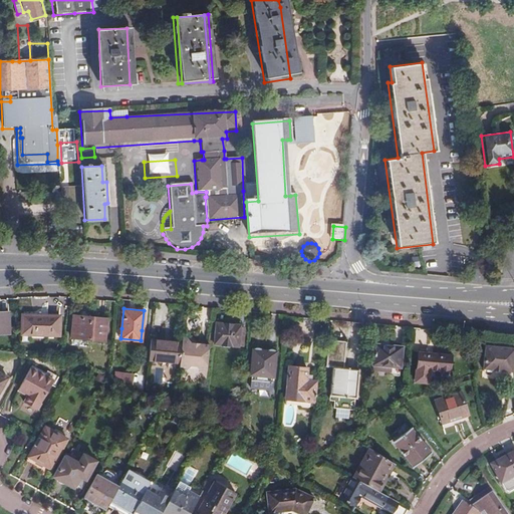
[(7,311),(0,311),(0,333),(9,333),(7,311)]
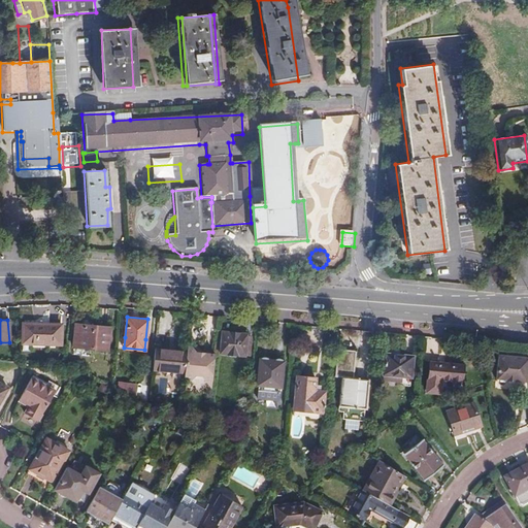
[(23,322),(22,347),(48,347),(48,342),(60,342),(61,323),(23,322)]
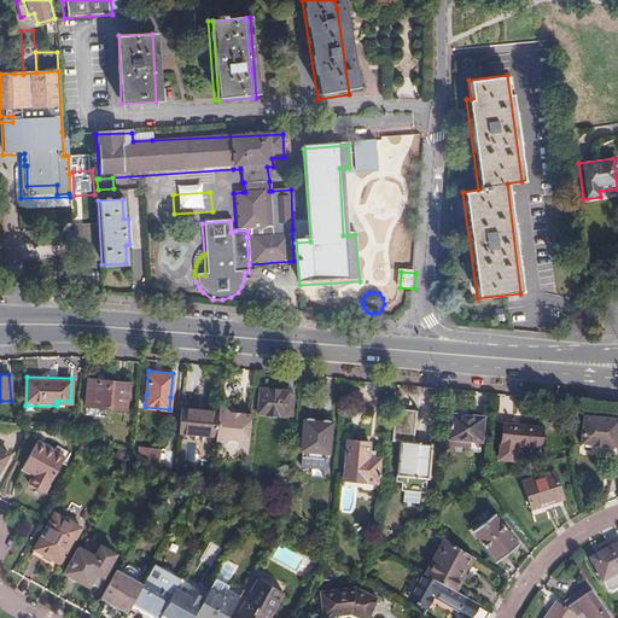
[(88,379),(85,413),(100,415),(100,407),(126,409),(128,383),(88,379)]
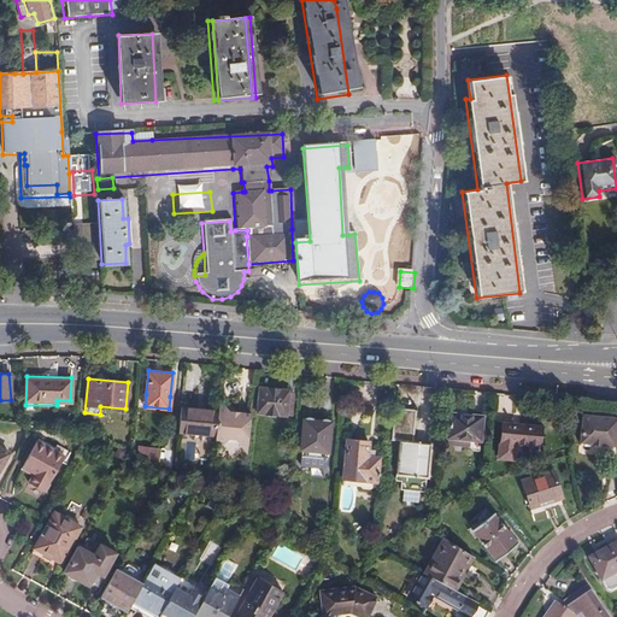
[(266,412),(266,413),(277,415),(277,413),(291,415),(293,394),(288,394),(288,389),(259,386),(256,411),(266,412)]
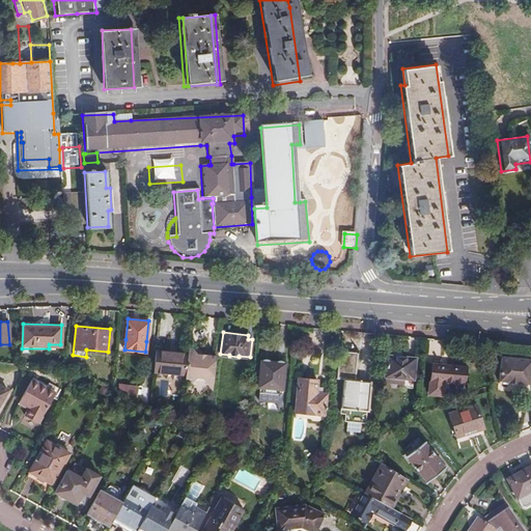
[(156,345),(152,372),(185,376),(188,352),(188,348),(156,345)]
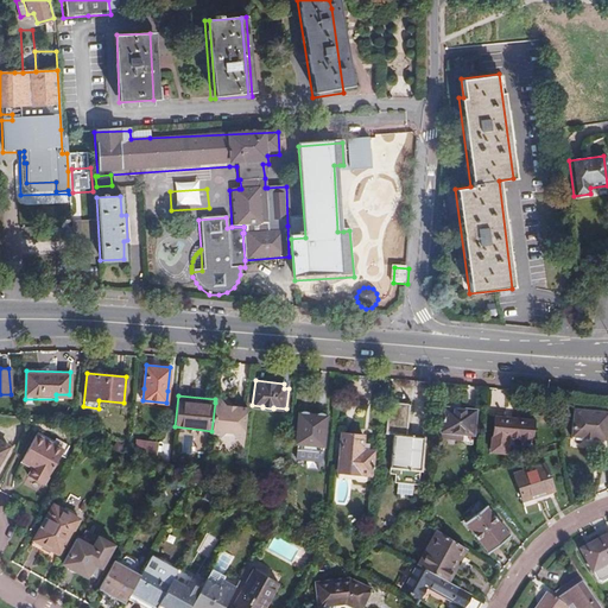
[(412,404),(391,401),(388,434),(397,435),(393,470),(399,470),(398,482),(400,482),(400,494),(416,495),(417,485),(422,485),(423,470),(424,470),(428,437),(416,436),(409,435),(412,404)]
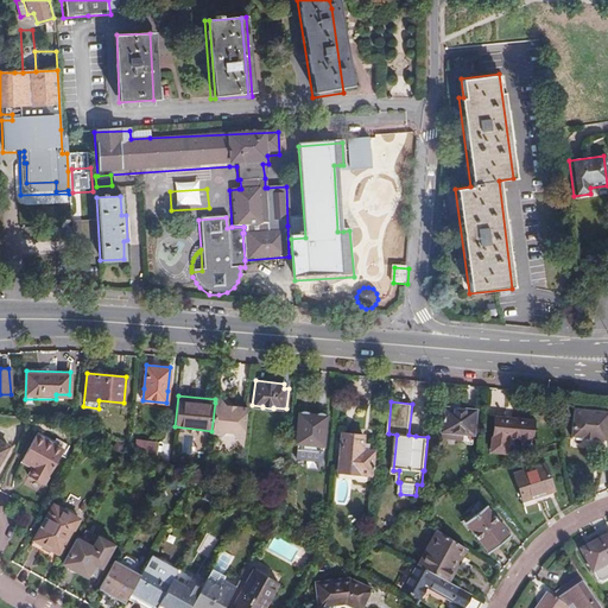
[(244,439),(247,409),(236,407),(234,410),(227,409),(222,403),(215,403),(211,431),(211,437),(220,437),(225,434),(232,434),(235,439),(244,439)]
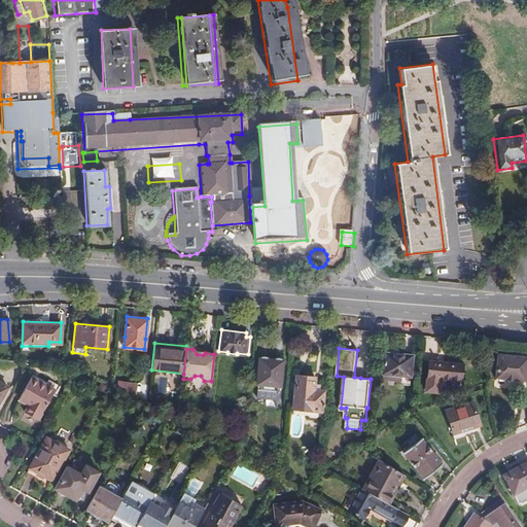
[(526,356),(526,355),(495,352),(492,385),(524,388),(526,356)]
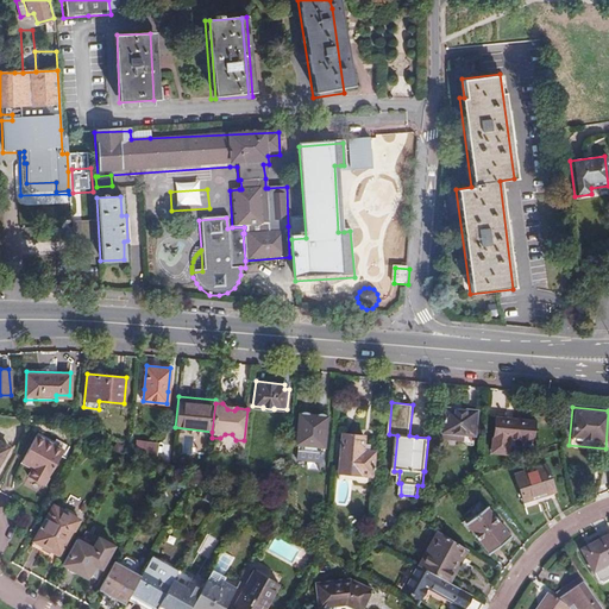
[(449,408),(445,432),(478,435),(479,410),(449,408)]
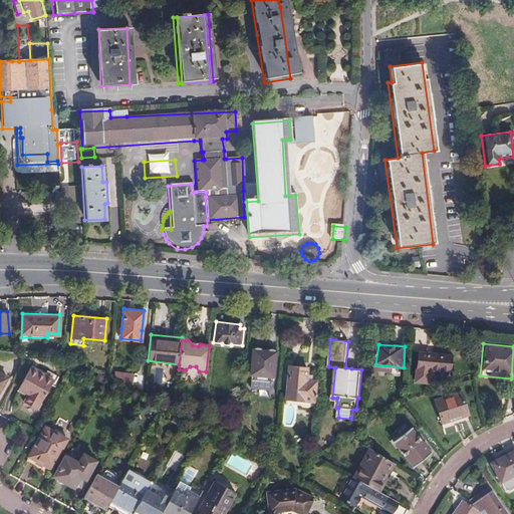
[(252,348),(249,373),(272,376),(275,351),(252,348)]
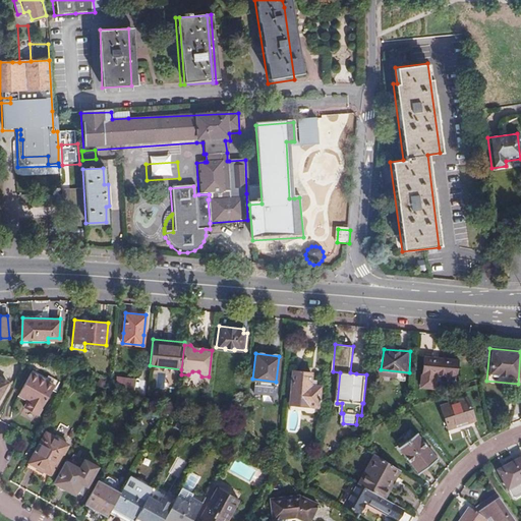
[(422,357),(420,385),(433,386),(435,374),(454,375),(455,360),(422,357)]
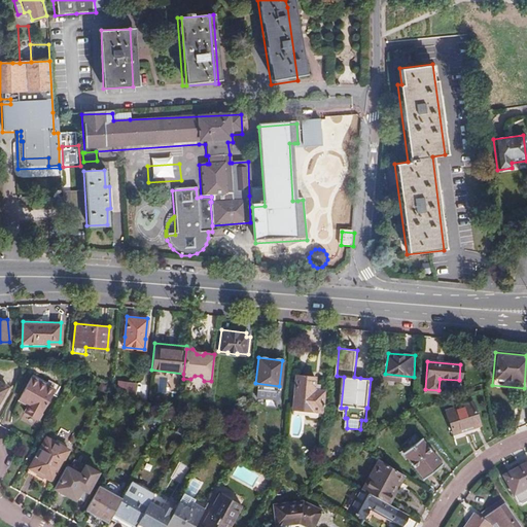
[(33,374),(32,377),(47,386),(48,382),(33,374)]
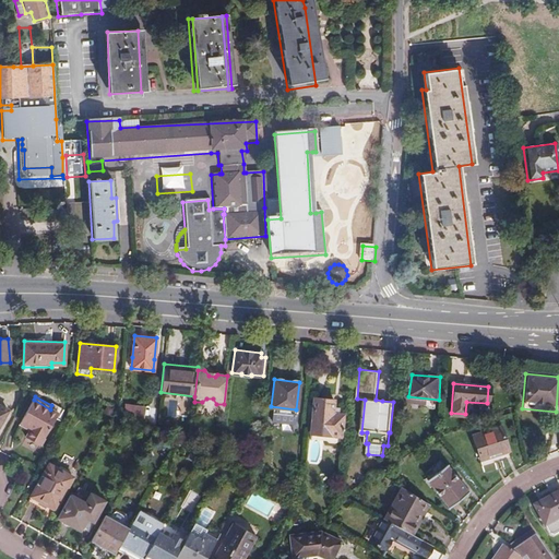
[(342,435),(343,415),(339,414),(340,407),(333,406),(333,399),(313,396),(310,432),(342,435)]
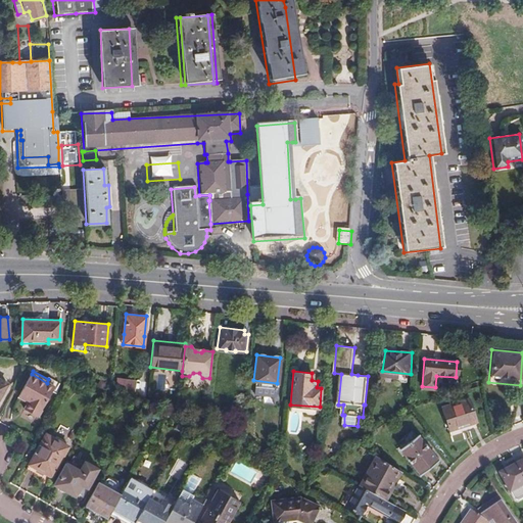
[(32,374),(20,394),(30,399),(28,403),(25,410),(38,417),(54,387),(47,383),(32,374)]
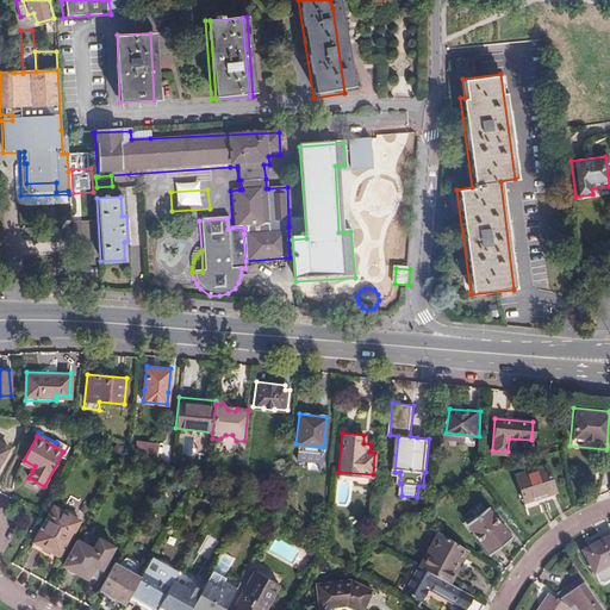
[(0,468),(12,448),(0,440),(0,468)]
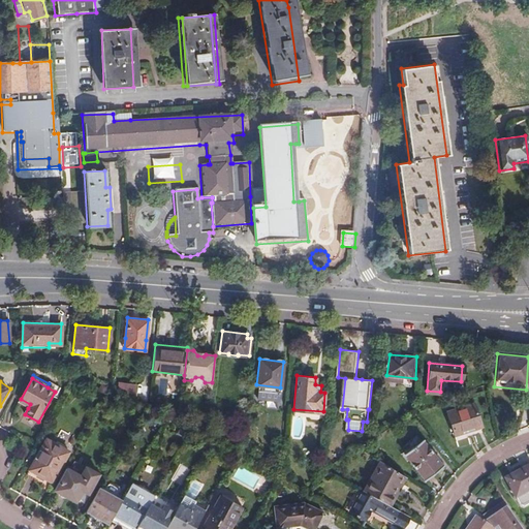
[(119,383),(118,391),(127,395),(135,400),(136,385),(119,383)]
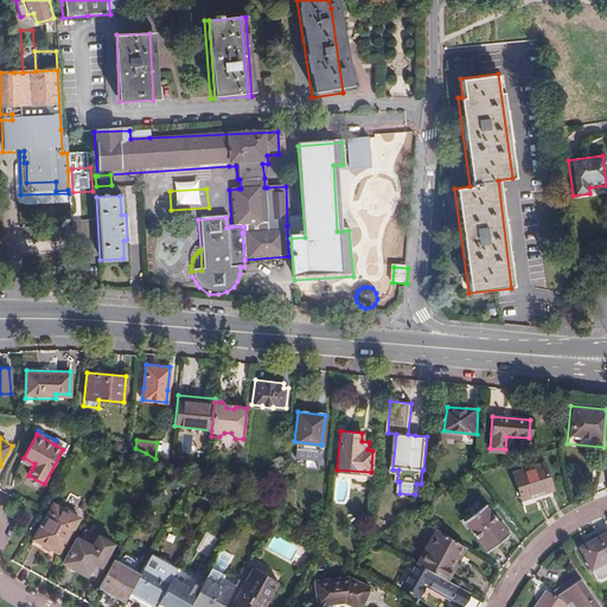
[(34,464),(24,458),(21,461),(32,468),(34,464)]
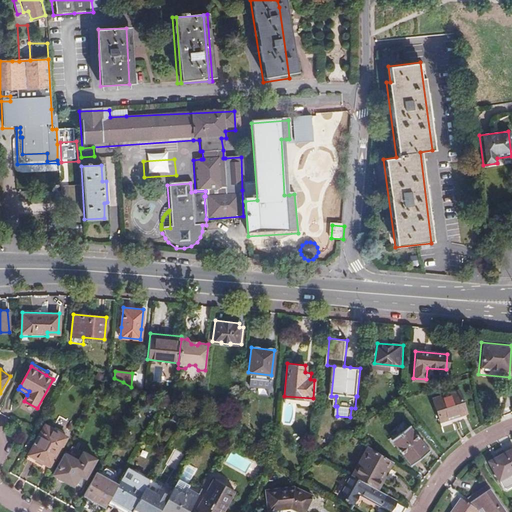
[(459,391),(432,399),(439,422),(466,414),(459,391)]
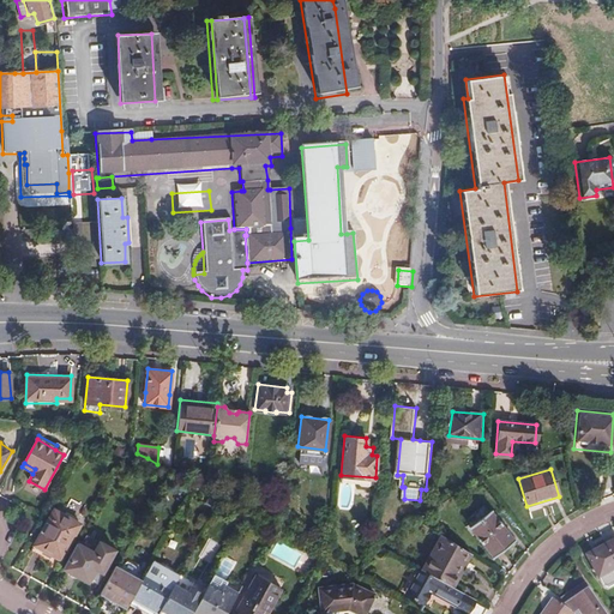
[(53,509),(30,551),(56,565),(79,523),(53,509)]
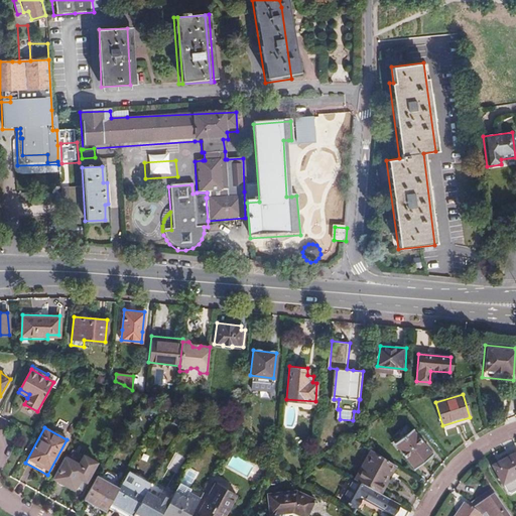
[(411,429),(394,443),(414,469),(431,455),(411,429)]
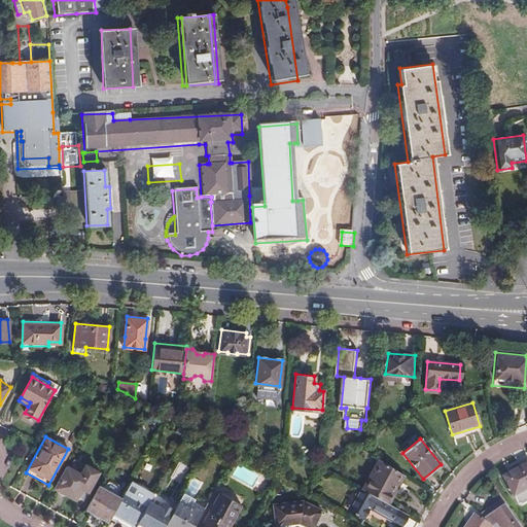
[(362,490),(388,504),(394,494),(401,498),(408,486),(400,483),(405,476),(380,460),(362,490)]
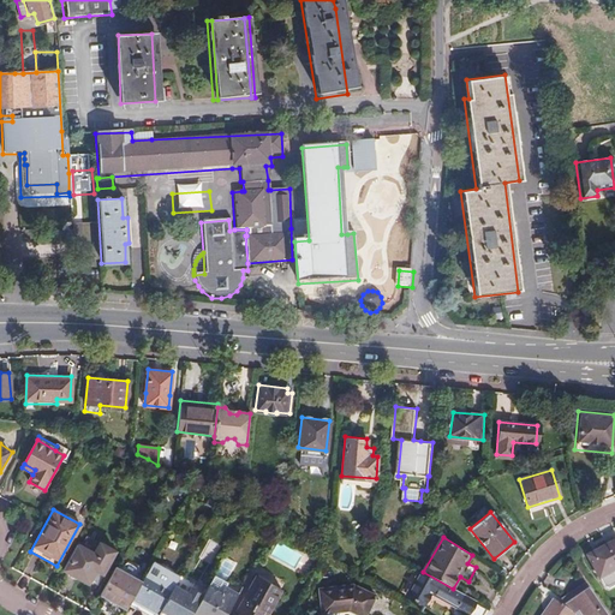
[(614,539),(586,556),(598,578),(614,568),(614,539)]
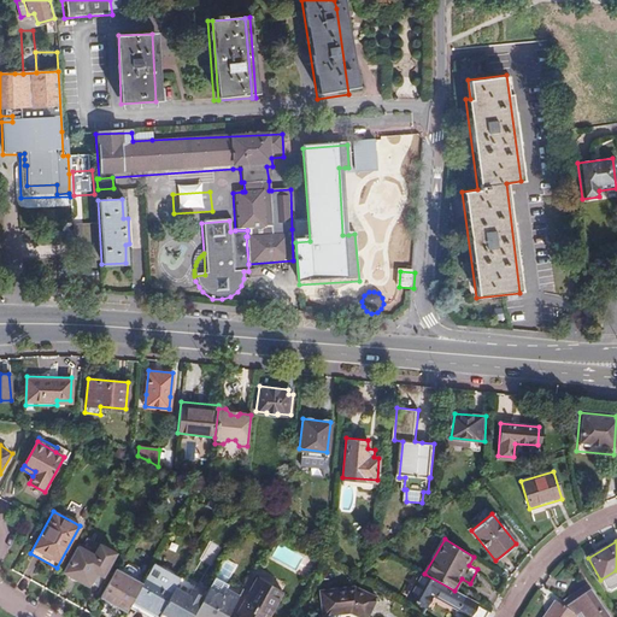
[(99,546),(93,554),(81,548),(66,573),(94,588),(109,564),(115,554),(99,546)]
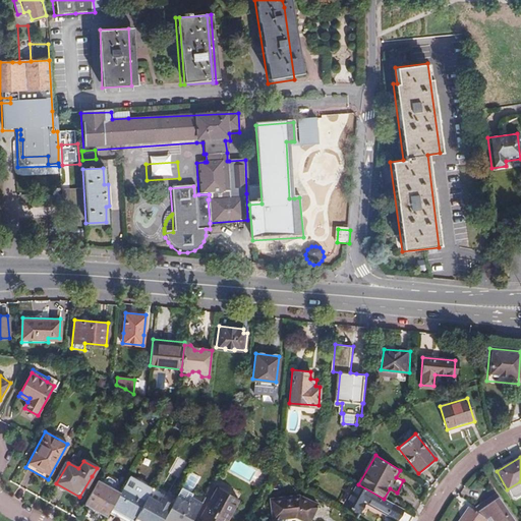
[(119,493),(114,501),(108,512),(117,517),(118,515),(128,520),(132,520),(148,494),(137,487),(138,485),(127,479),(119,493)]
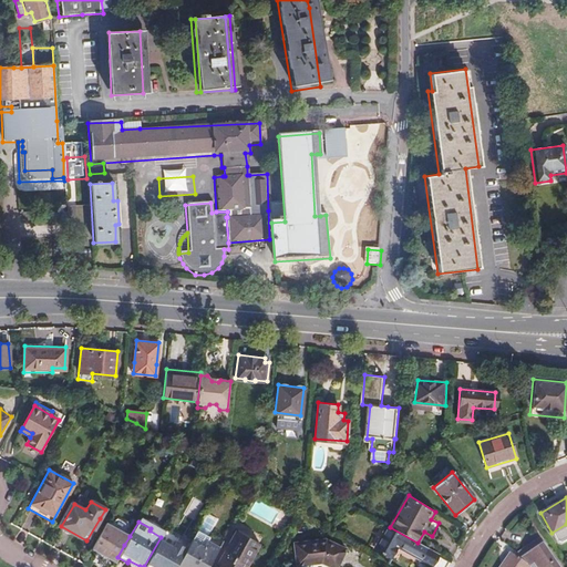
[(106,523),(103,527),(91,549),(115,563),(116,559),(117,557),(124,545),(130,536),(106,523)]
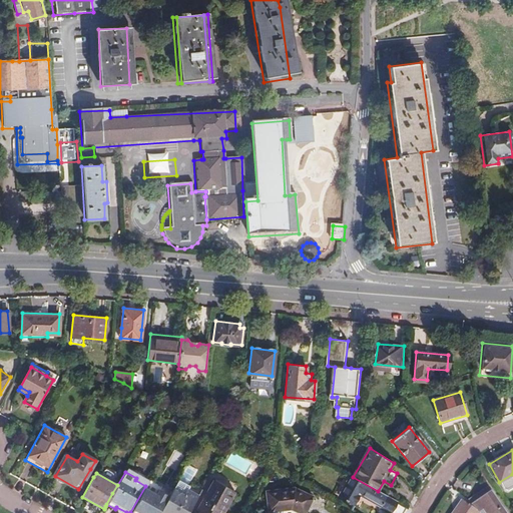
[(181,474),(178,479),(187,484),(190,479),(181,474)]
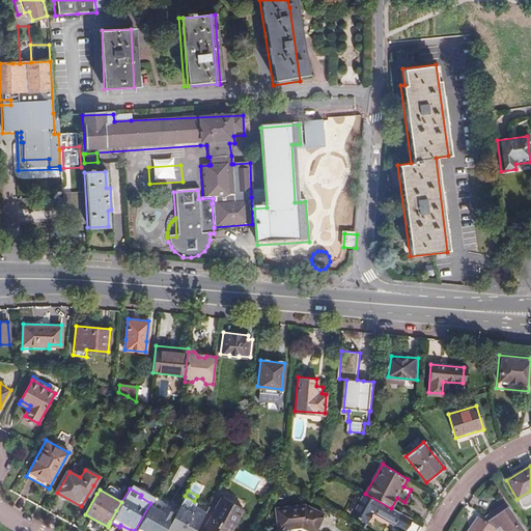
[(365,494),(363,493),(352,513),(366,523),(372,511),(393,524),(392,526),(400,530),(403,530),(411,520),(391,508),(365,494)]
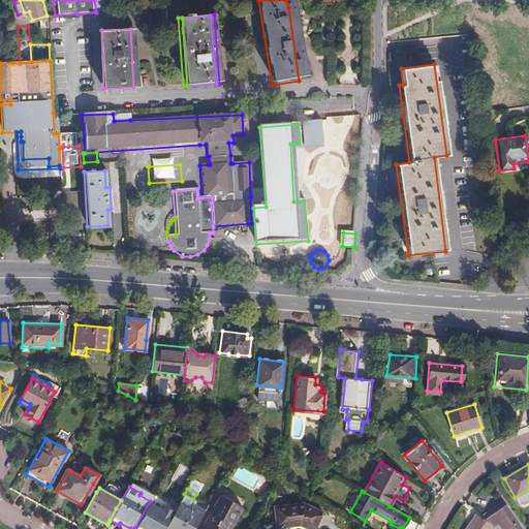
[(154,494),(150,501),(134,528),(163,528),(175,511),(164,505),(165,503),(166,501),(154,494)]
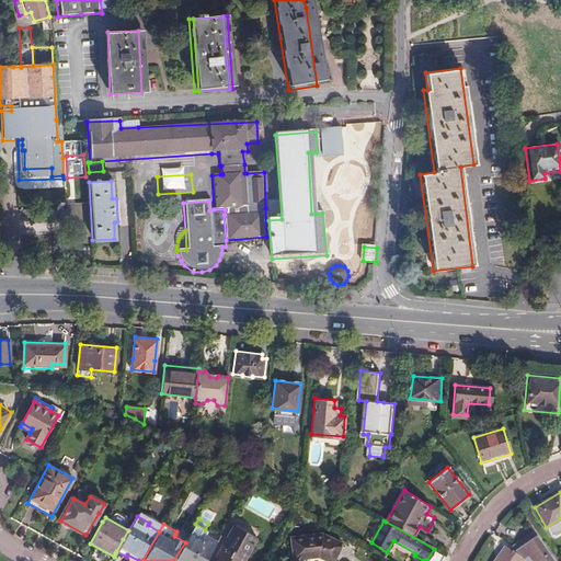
[(185,542),(173,560),(205,560),(224,529),(217,525),(216,528),(208,524),(205,529),(195,524),(186,539),(185,542)]
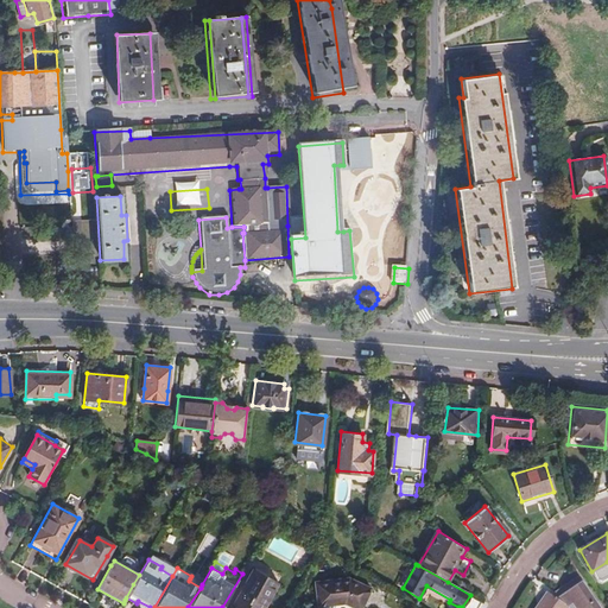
[(255,569),(235,606),(239,607),(280,607),(282,607),(268,600),(279,582),(255,569)]
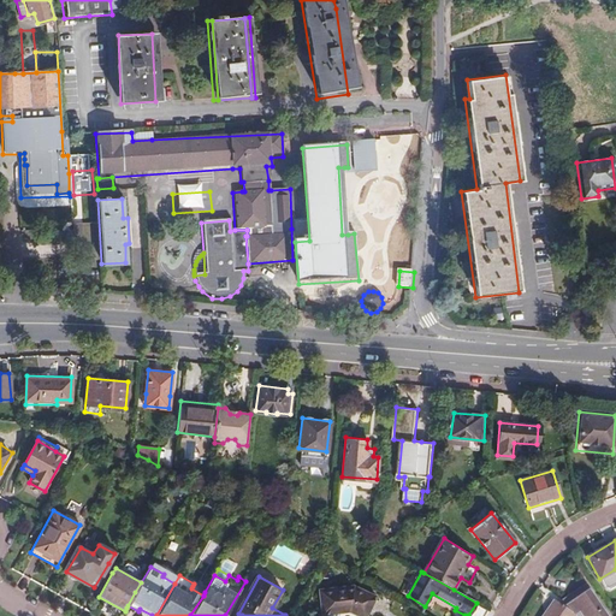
[(551,602),(542,615),(604,615),(584,586),(557,605),(551,602)]
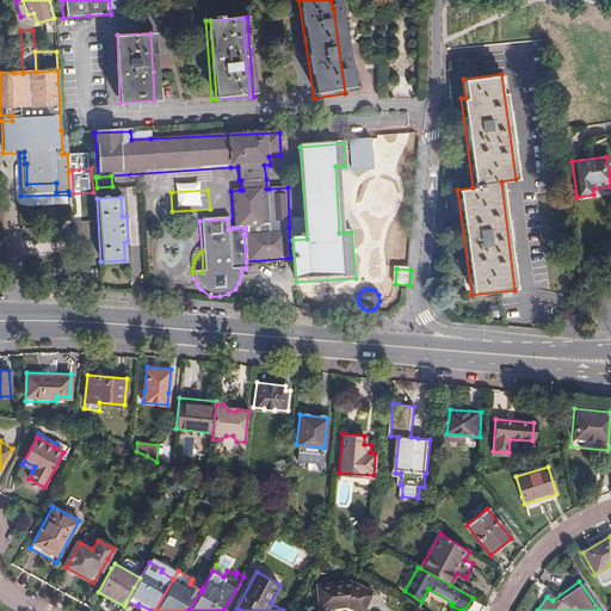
[(355,582),(319,586),(321,609),(356,604),(356,609),(359,610),(366,610),(376,593),(355,582)]
